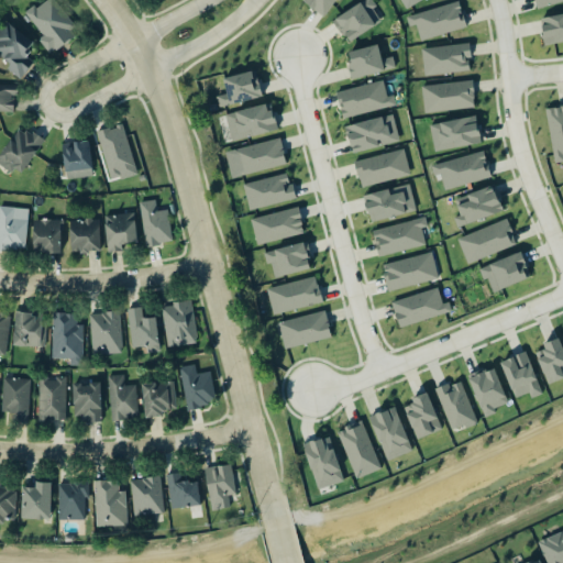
[(24,12),(43,35),(37,40),(51,55),(79,31),(54,0),(45,0),(36,8),(34,4),(24,12)]
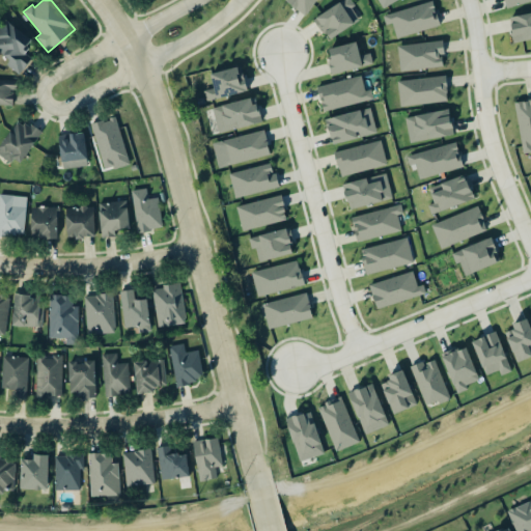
[(315,0),(284,0),(305,15),(315,0)]
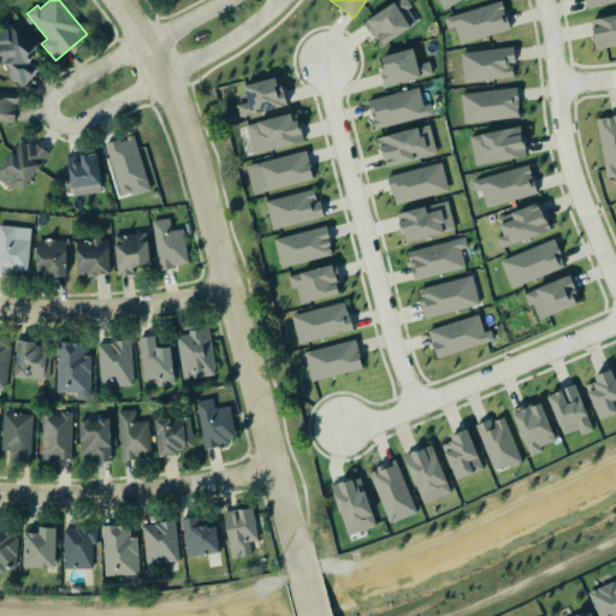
[(396,0),(366,19),(381,45),(419,23),(404,0),(396,0)]
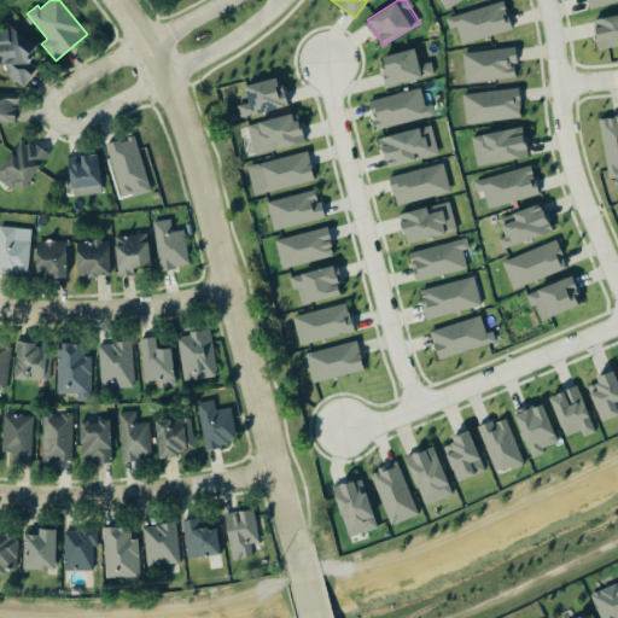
[(445,16),(448,29),(456,27),(460,42),(512,31),(505,3),(445,16)]
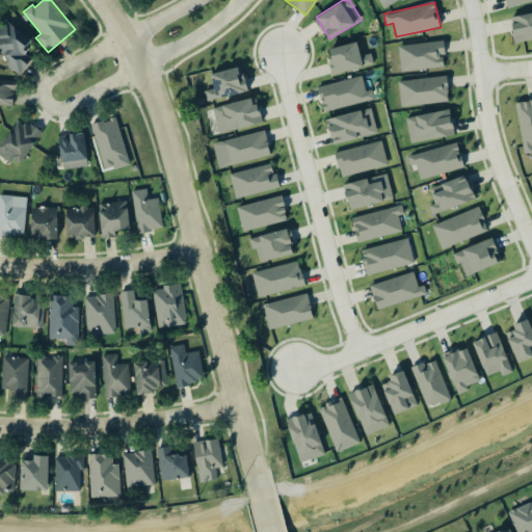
[(531,38),(531,11),(509,17),(515,43),(531,38)]
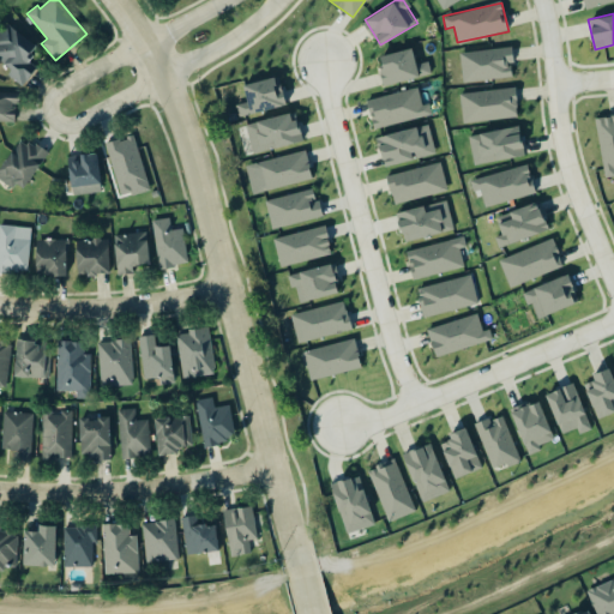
[(7,74),(23,86),(36,67),(28,61),(38,47),(11,28),(1,41),(0,40),(0,60),(11,68),(7,74)]
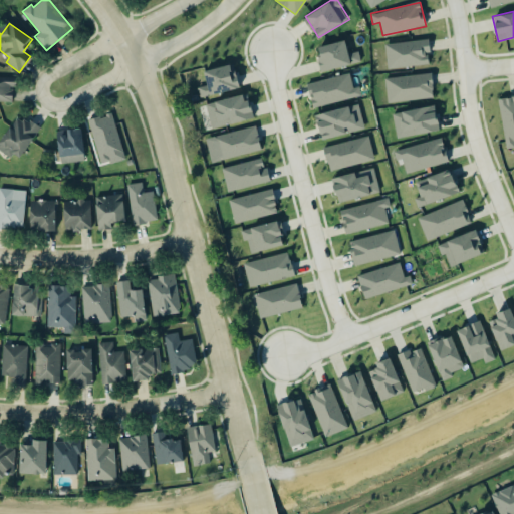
[(360,62),(358,51),(348,53),(344,40),(316,47),(322,71),(360,62)]
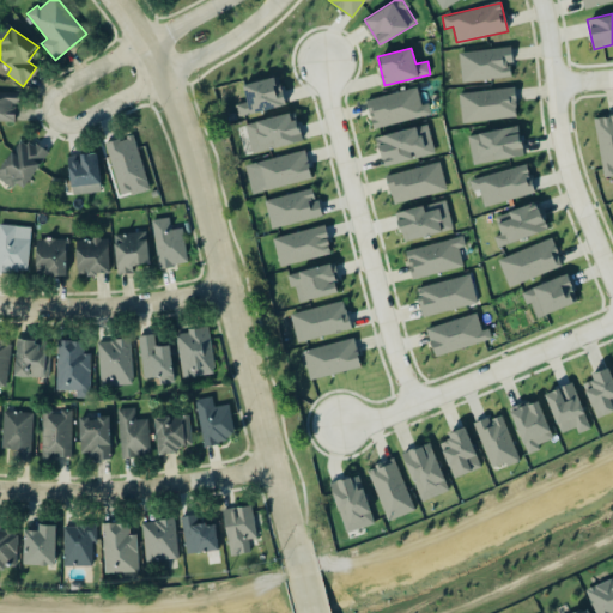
[(513,78),(510,48),(459,50),(461,80),(513,78)]
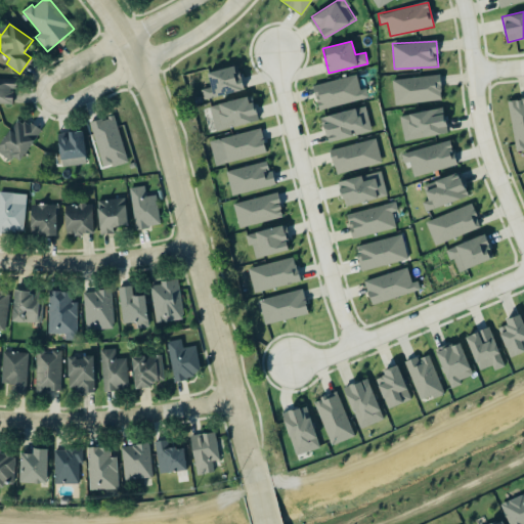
[(207,72),(211,87),(201,89),(204,99),(245,89),(238,64),(207,72)]
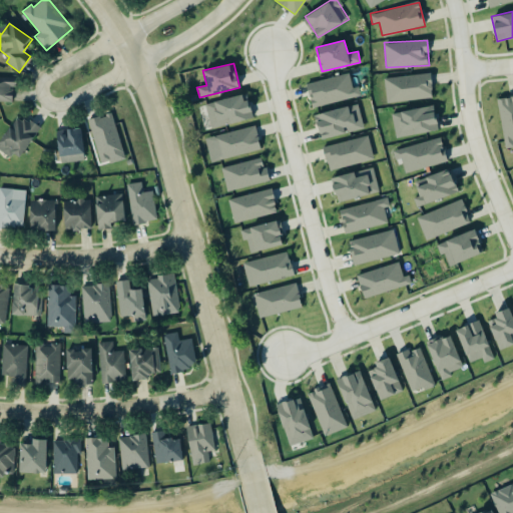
[(387,102),(433,97),(430,72),(384,78),(387,102)]
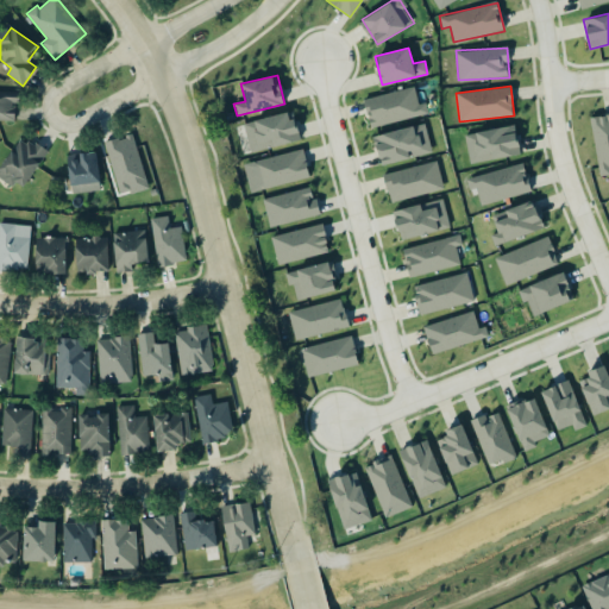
[(428,113),(425,101),(418,104),(414,87),(363,99),(370,127),(428,113)]
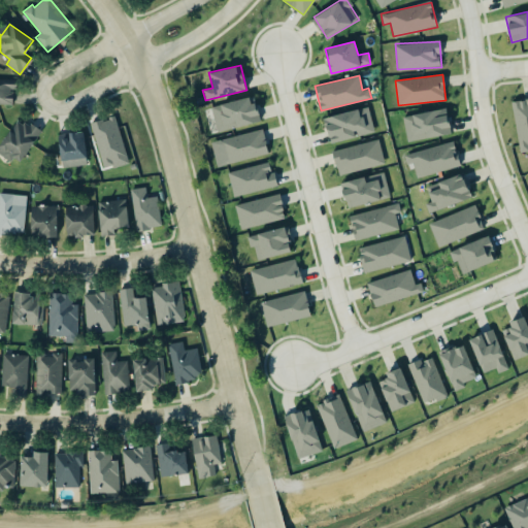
[(0,103),(12,104),(13,89),(17,89),(17,79),(0,78),(0,103)]
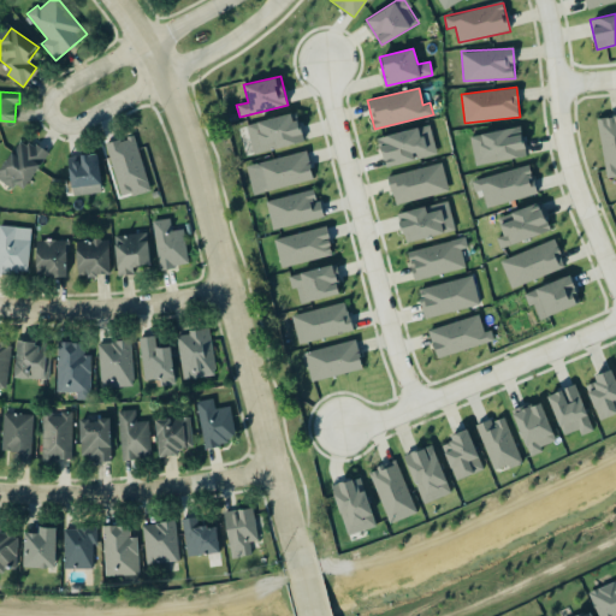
[(253,154),(303,142),(296,112),(246,124),(253,154)]
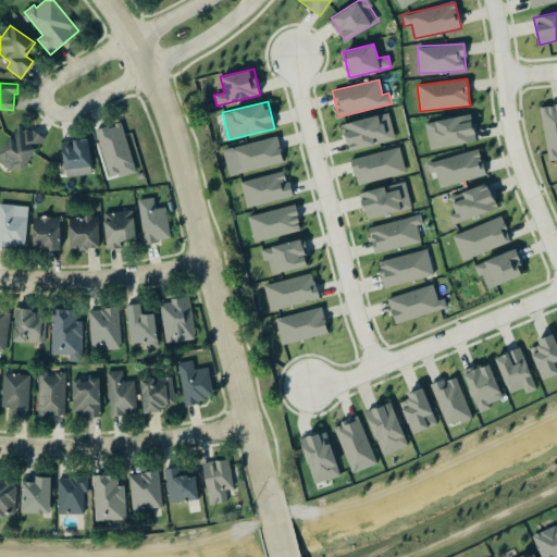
[(556,103),(540,108),(548,160),(556,158),(556,103)]
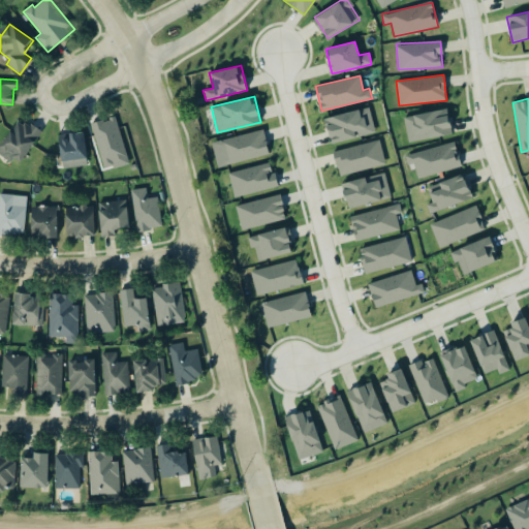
[(375,133),(369,107),(324,118),(330,143),(375,133)]
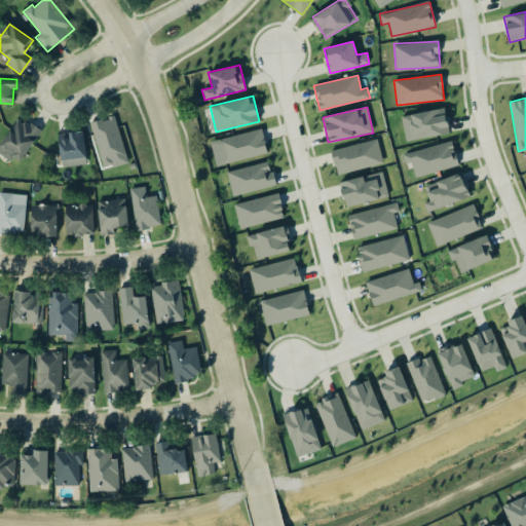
[(401,115),(406,141),(449,134),(445,108),(401,115)]
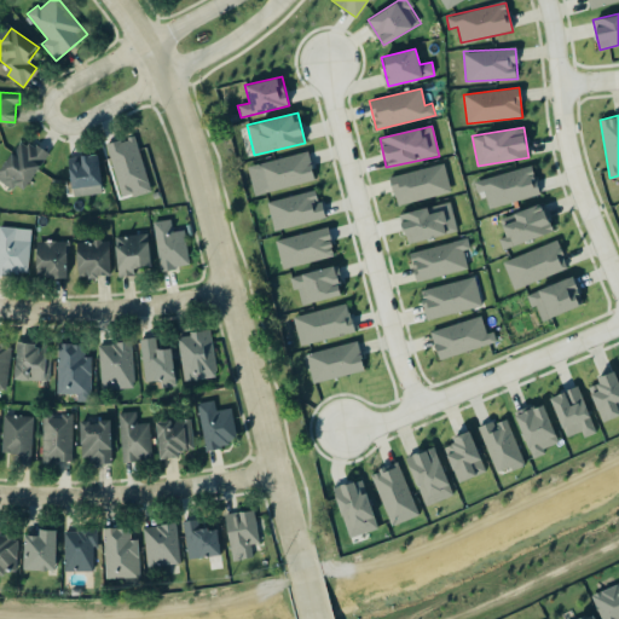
[(149,184),(134,136),(105,144),(122,196),(133,194),(132,189),(149,184)]
